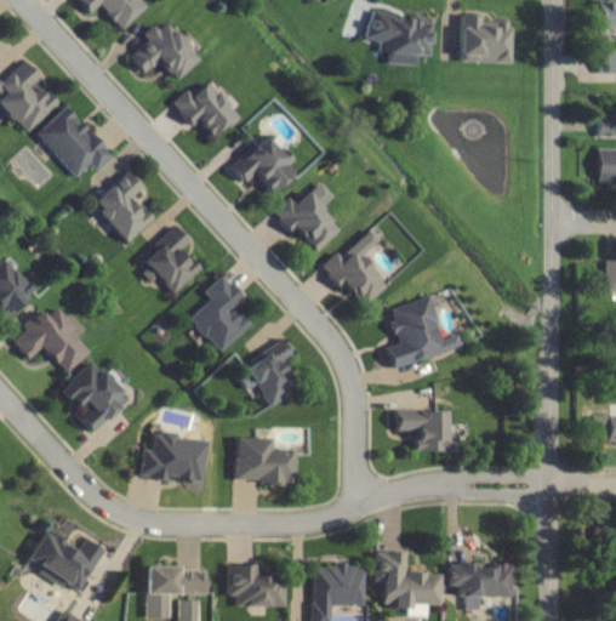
[(124,29),(150,7),(144,0),(84,0),(83,3),(92,13),(103,5),(124,29)]
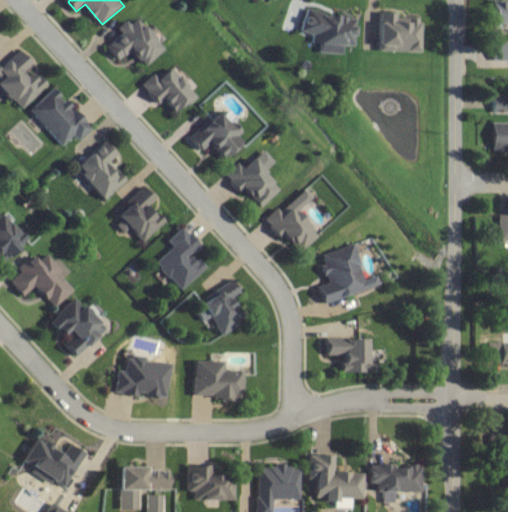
[(507,0),(492,1),(492,22),(507,21),(507,0)]
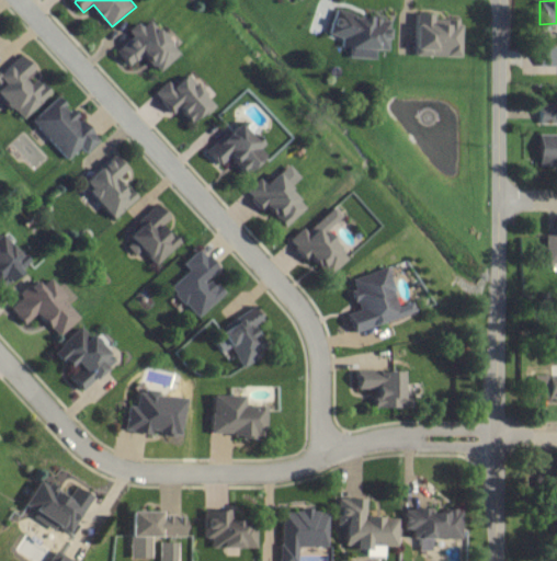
[(378,58),(378,49),(389,49),(391,23),(379,22),(379,15),(336,12),(334,35),(345,36),(344,47),(352,47),(352,57),(378,58)]
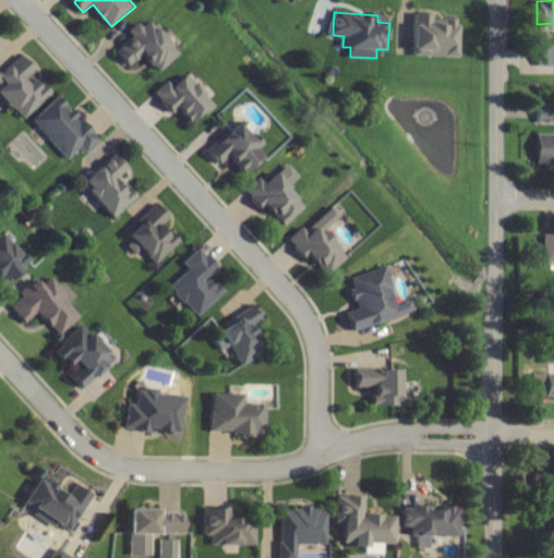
[(461,16),(413,15),(412,55),(460,56),(461,16)]
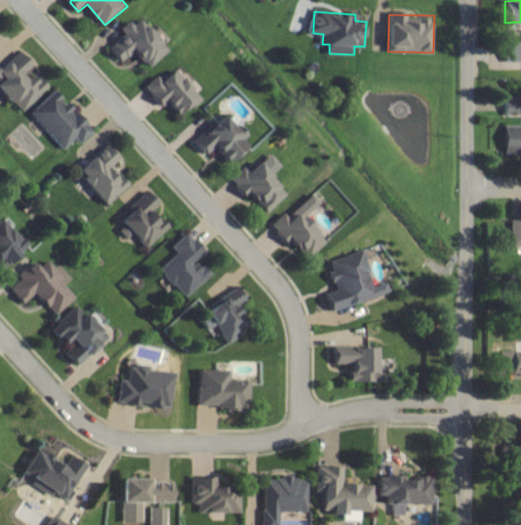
[(170,48),(142,21),(136,25),(133,22),(115,40),(121,46),(114,53),(123,64),(135,51),(151,68),(170,48)]
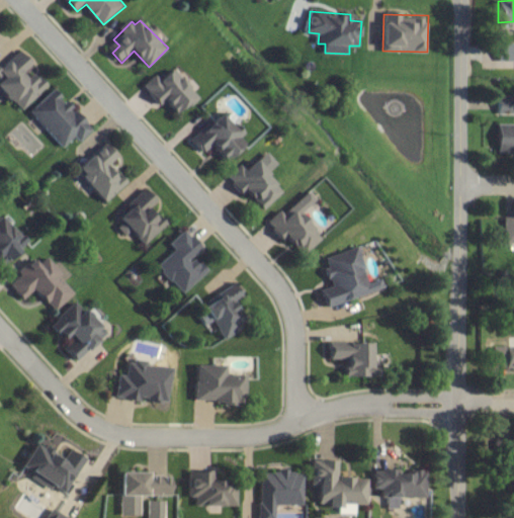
[(513,41),(500,42),(500,61),(513,60),(513,41)]
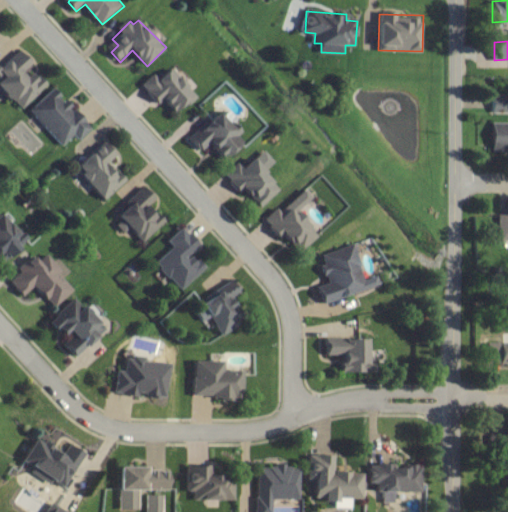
[(24,108),(47,86),(31,69),(35,64),(21,49),(2,67),(0,64),(0,90),(10,101),(14,97),(24,108)]
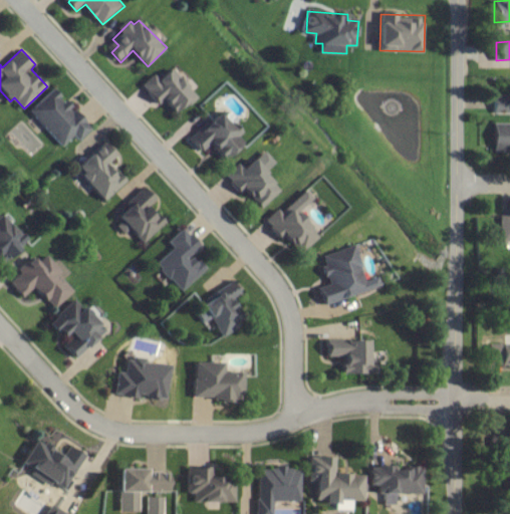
[(199,95),(172,67),(161,77),(157,72),(143,86),(161,104),(165,100),(179,115),(199,95)]
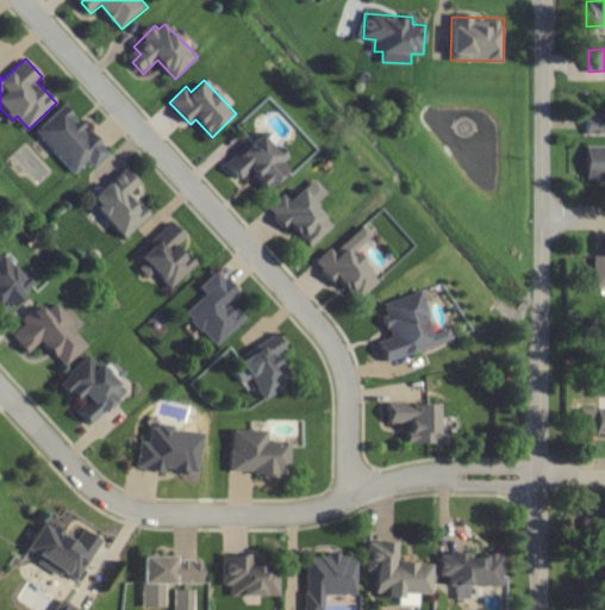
[(38,131),(76,173),(92,159),(97,165),(112,153),(68,104),(38,131)]
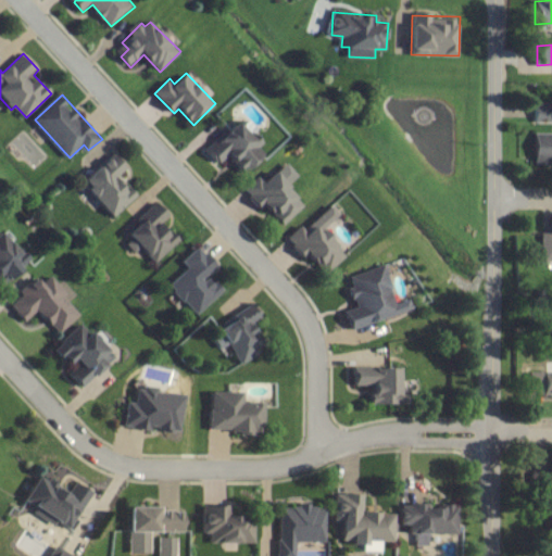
[(551,102),(537,102),(537,122),(551,122),(551,102)]
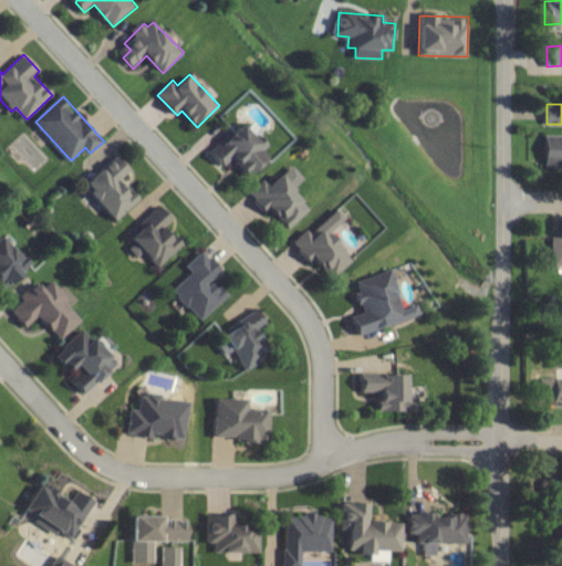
[(252,178),(272,158),(266,150),(271,146),(262,137),(259,140),(241,123),(221,143),(225,147),(215,158),(224,168),(232,159),(252,178)]
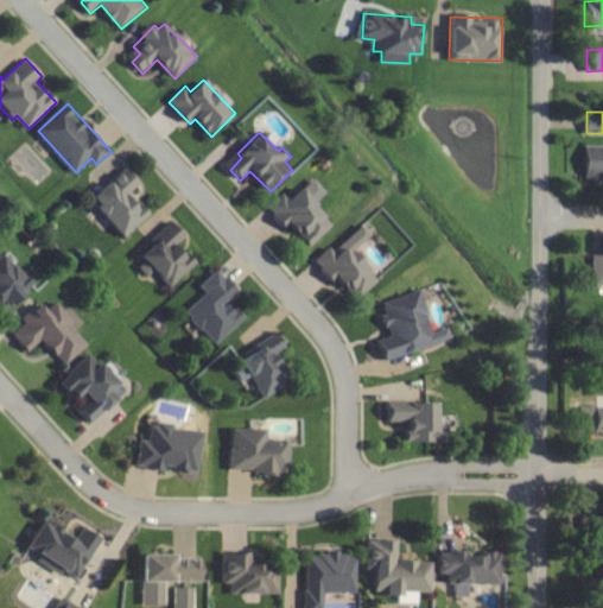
[(602,145),(586,146),(588,175),(602,173),(602,145)]
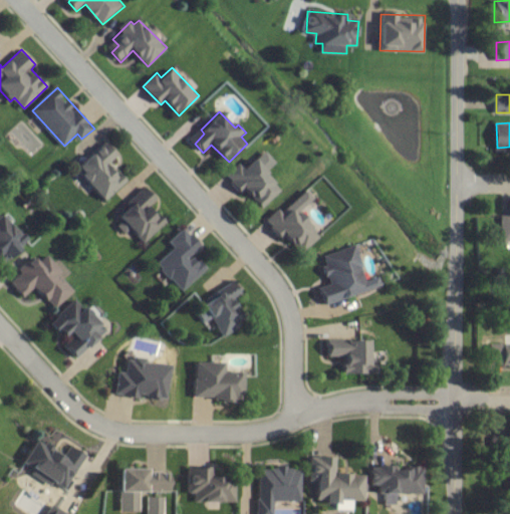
[(128,182),(109,165),(119,155),(104,140),(75,170),(107,201),(128,182)]
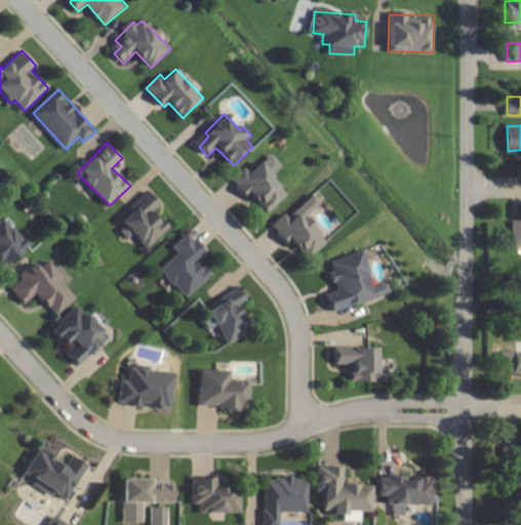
[(290,196),(272,176),(284,165),(270,151),(237,182),(268,216),(290,196)]
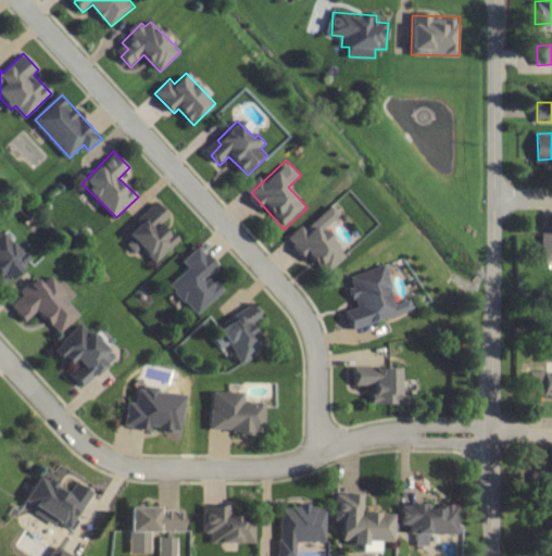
[(182,241),(164,222),(172,215),(161,203),(127,234),(135,241),(135,242),(155,265),(182,241)]
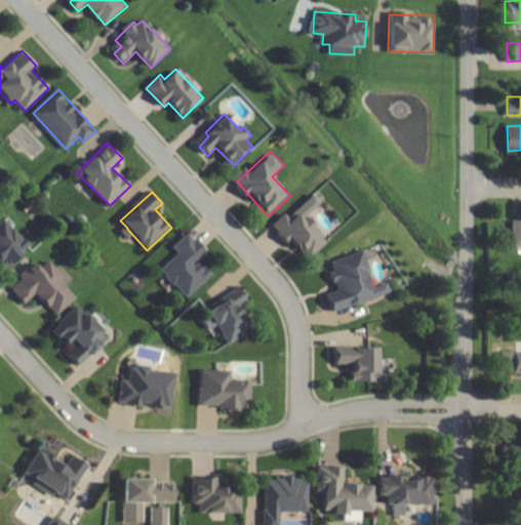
[(310,259),(329,241),(307,217),(322,202),(313,192),(277,227),(285,234),(310,259)]
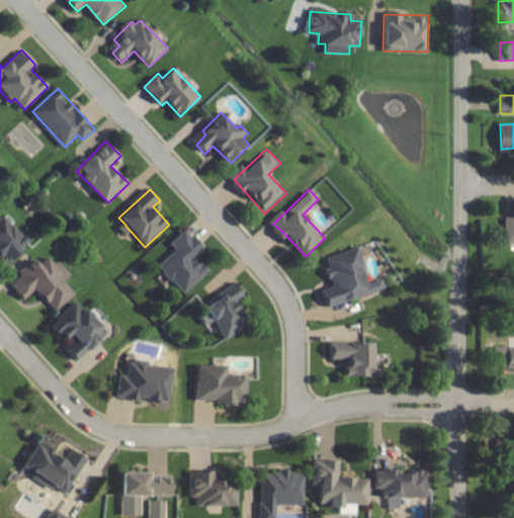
[(10,212),(0,223),(0,222),(0,241),(12,254),(15,252),(21,258),(38,241),(10,212)]
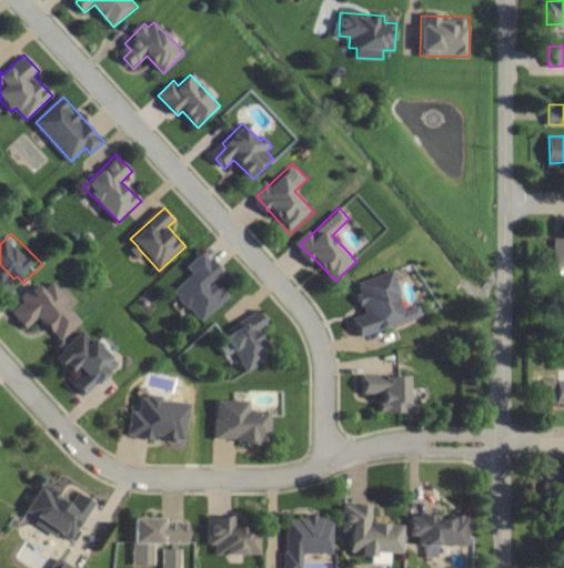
[(194,273),(174,292),(202,321),(228,296),(213,281),(224,271),(205,251),(189,267),(194,273)]
